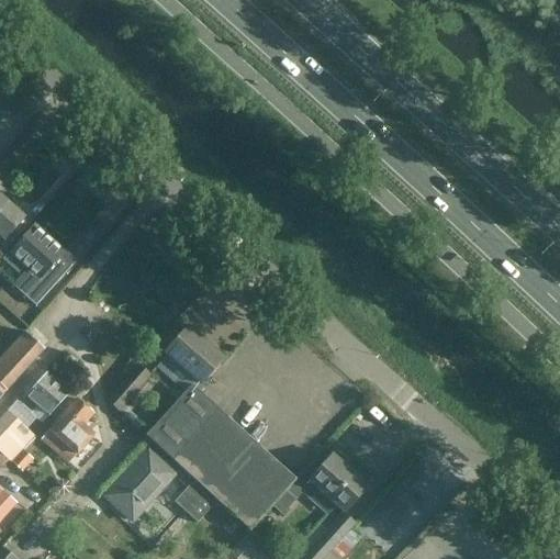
[(0,210),(9,200),(0,191),(0,210)]
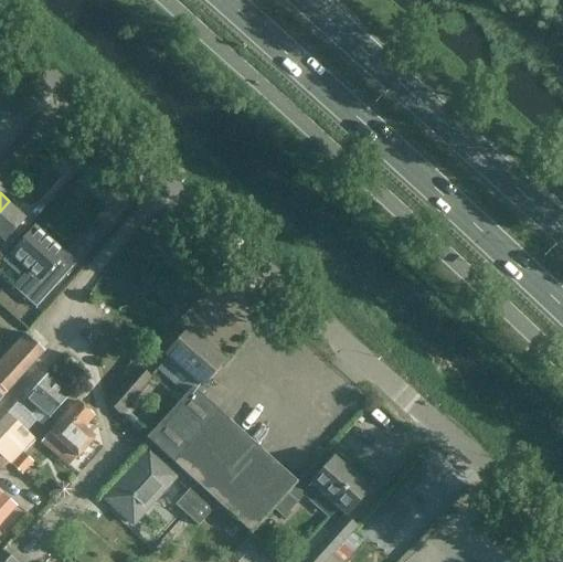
[(9,201),(0,211),(0,242),(4,239),(6,240),(27,216),(9,201)]
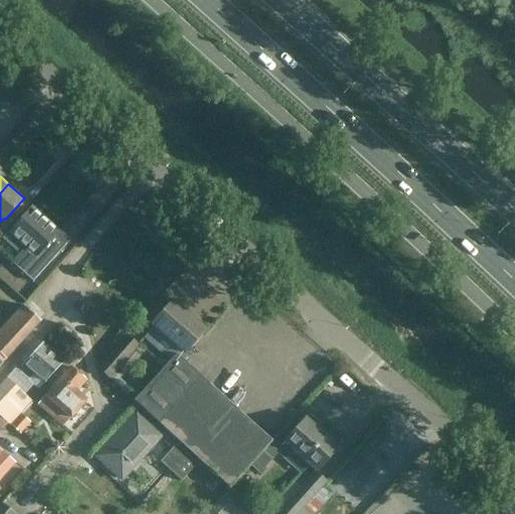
[(60,230),(32,206),(10,231),(31,249),(18,265),(34,280),(68,242),(58,233),(60,230)]
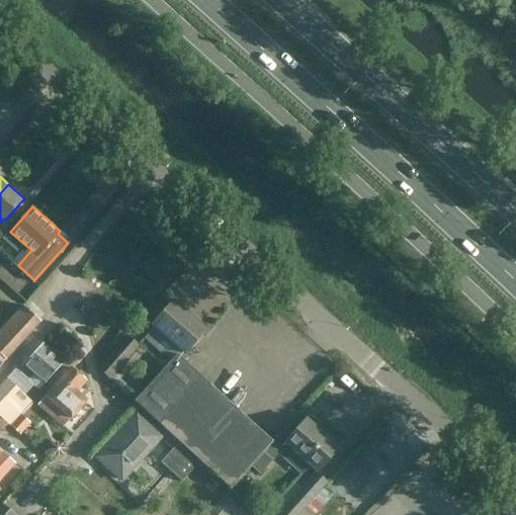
[(154,324),(175,342),(167,351),(173,357),(136,399),(232,487),(265,449),(274,458),(287,443),(303,456),(324,432),(308,418),(286,441),(278,434),(273,439),(182,357),(186,352),(207,328),(175,299),(154,324)]
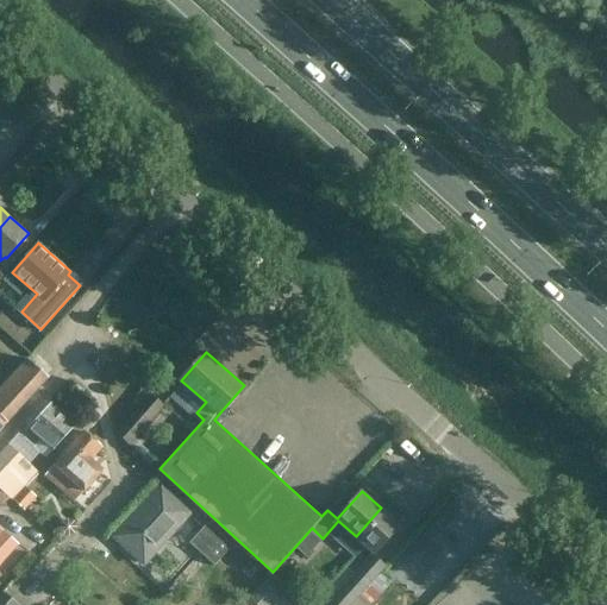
[(0,428),(49,376),(29,358),(0,389),(0,428)]
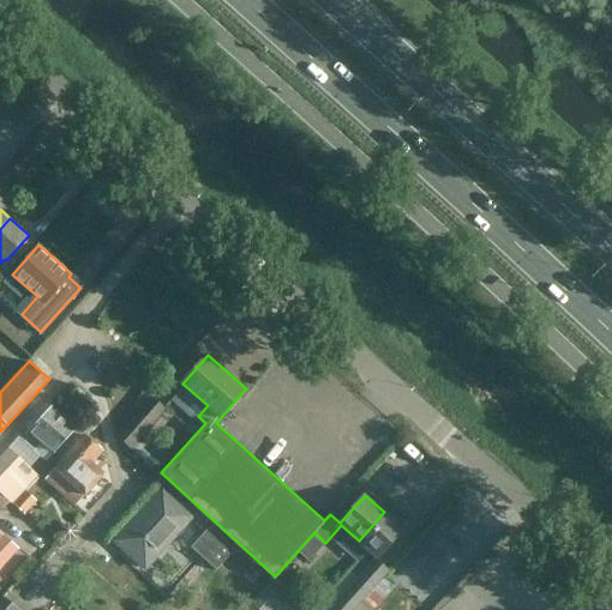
[(148,387),(141,397),(148,402),(155,393),(148,387)]
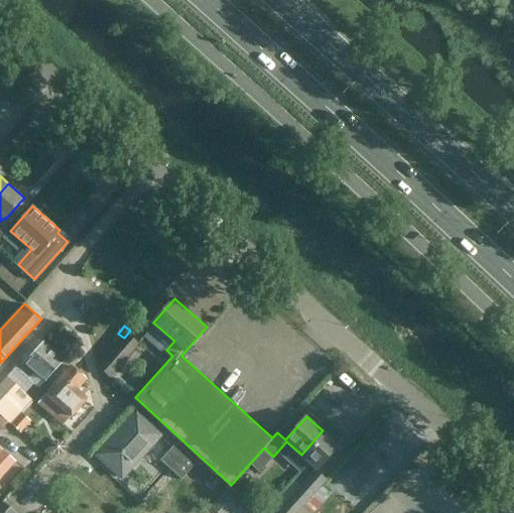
[(111,375),(114,372),(138,344),(128,335),(100,366),(111,375)]
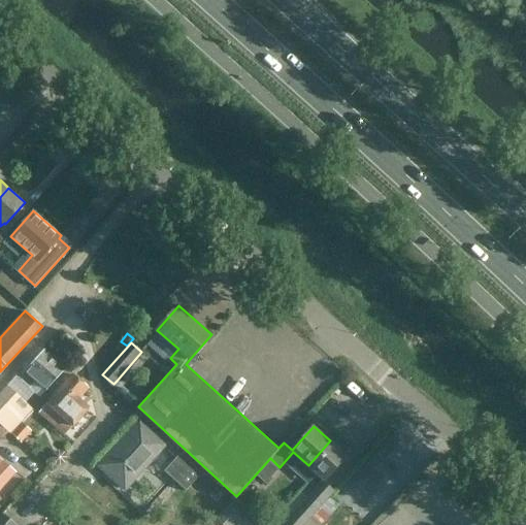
[(26,370),(21,375),(31,386),(36,379),(47,389),(67,367),(45,348),(25,369),(26,370)]
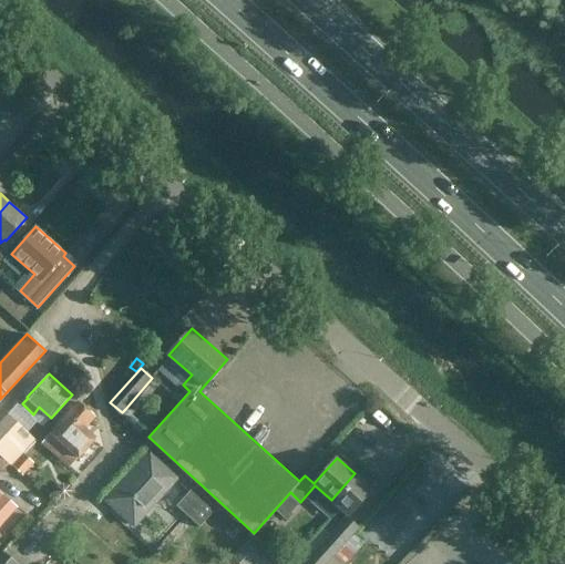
[(79,400),(51,431),(80,457),(96,437),(86,427),(96,416),(79,400)]
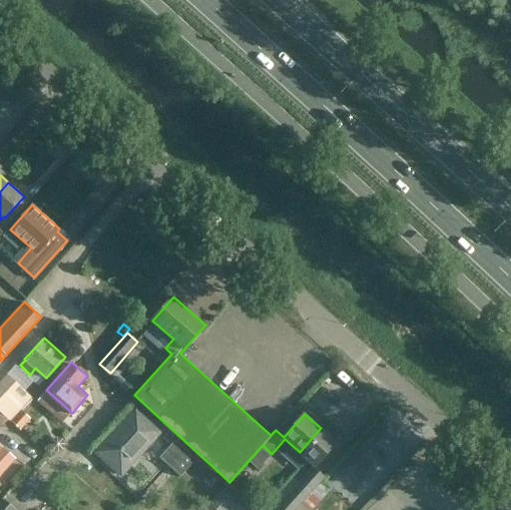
[(22,410),(33,398),(8,375),(0,383),(0,420),(6,414),(9,417),(13,420),(22,410)]
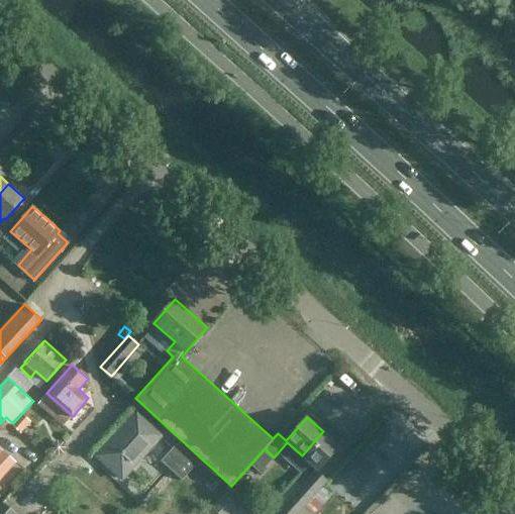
[(163,433),(138,410),(99,453),(123,477),(130,469),(133,469),(139,461),(139,458),(163,433)]
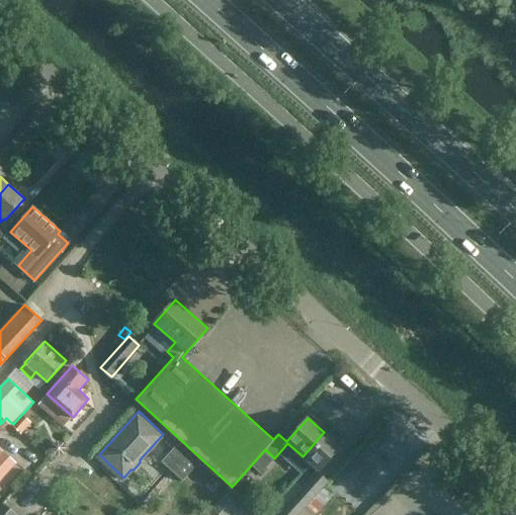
[(20,431),(30,420),(22,414),(13,424),(20,431)]
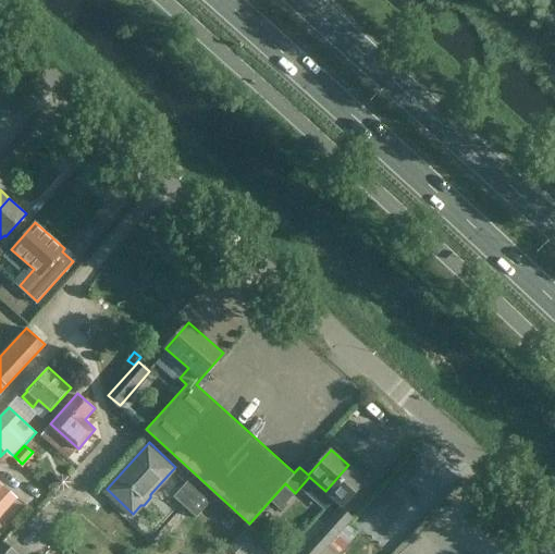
[(348,465),(325,491),(343,506),(366,480),(348,465)]
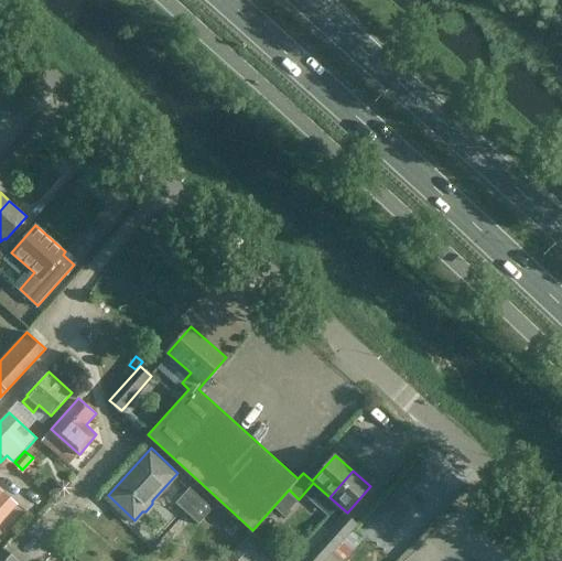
[(203,491),(192,482),(181,494),(192,504),(203,491)]
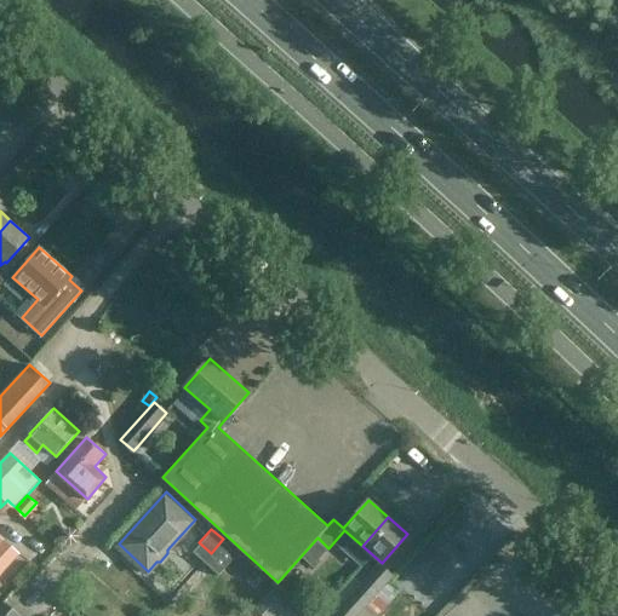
[(0,534),(0,573),(19,552),(0,534)]
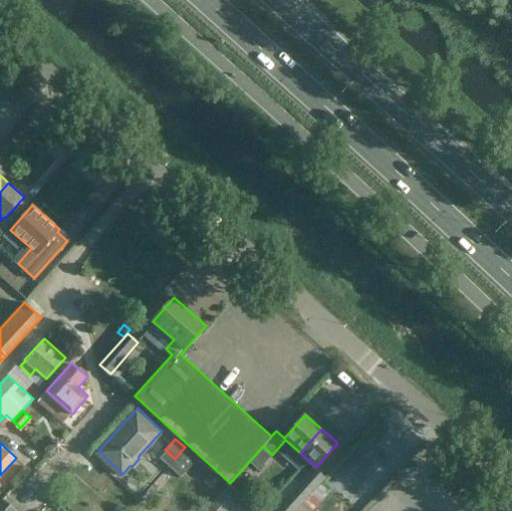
[(189,464),(195,458),(184,448),(179,455),(189,464)]
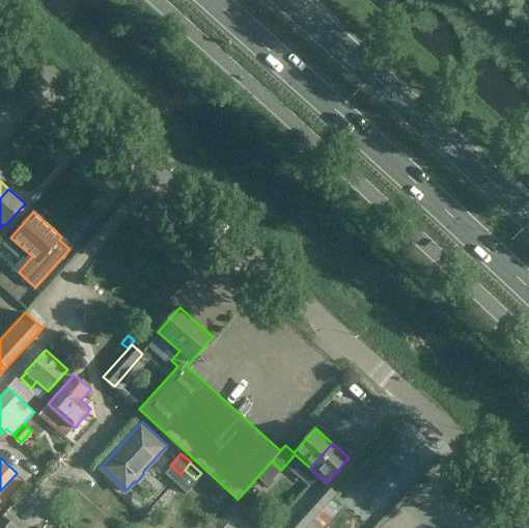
[(220,503),(227,495),(213,482),(205,491),(220,503)]
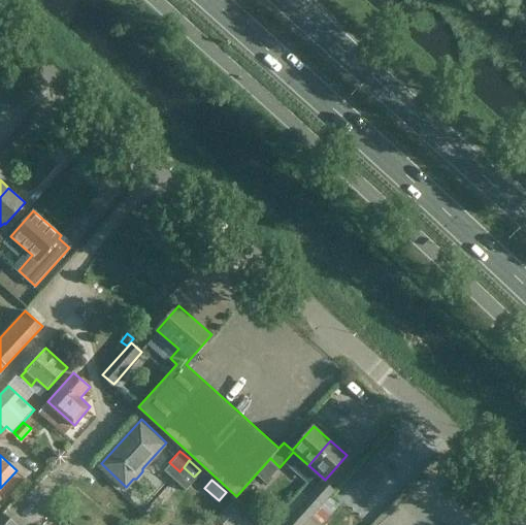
[(302,524),(332,493),(321,483),(283,524),(302,524)]
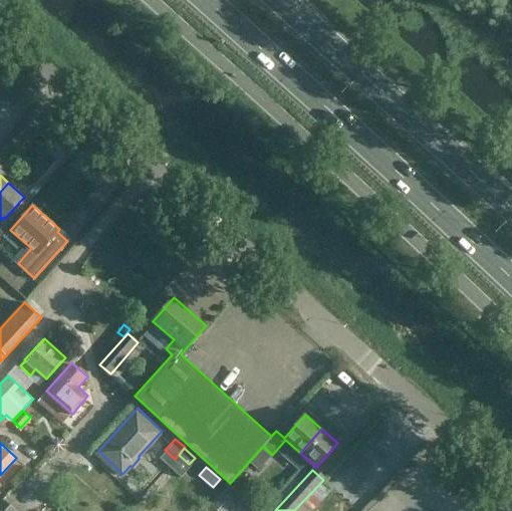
[(241,510),(255,510),(230,486),(215,501),(223,510),(232,501),(241,510)]
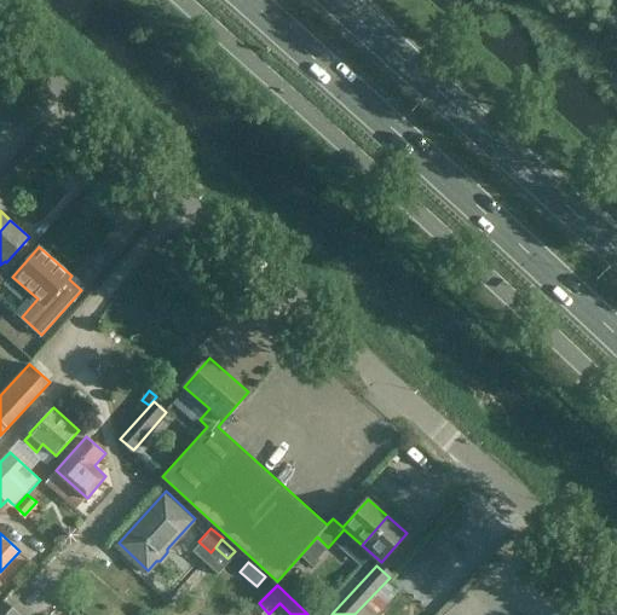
[(22,614),(5,599),(0,603),(0,614),(22,614)]
